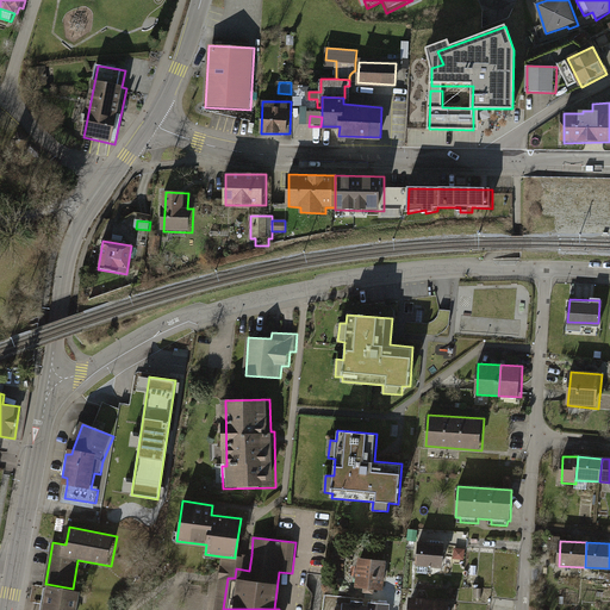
[(418,543),(417,566),(444,567),(447,546),(418,543)]
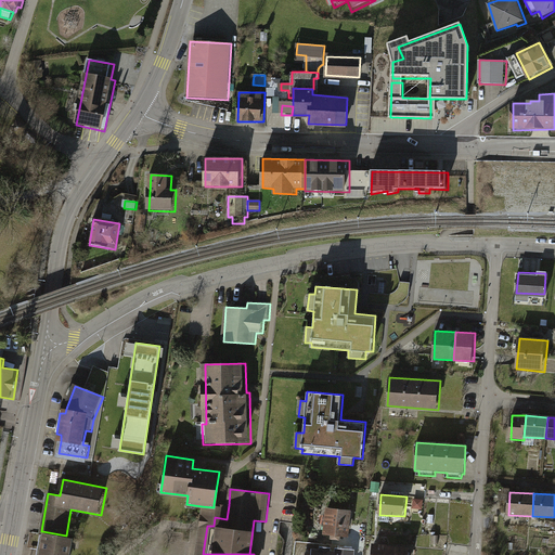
[(203,554),(207,526),(214,526),(215,517),(227,519),(229,505),(223,505),(214,504),(214,507),(202,506),(199,524),(195,554),(203,554)]
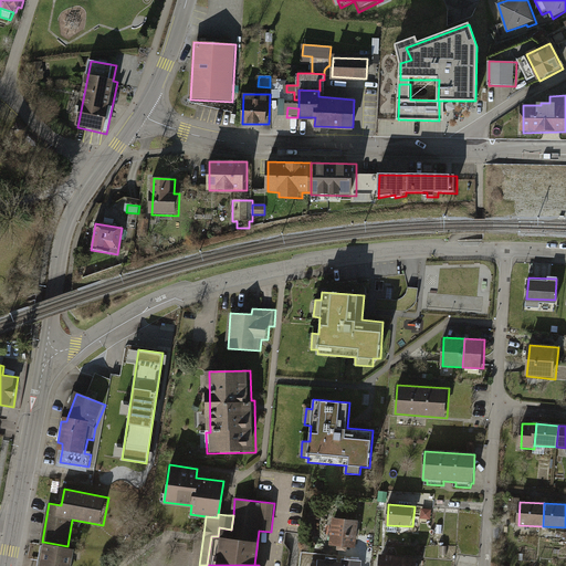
[(358,521),(333,519),(331,544),(356,546),(358,521)]
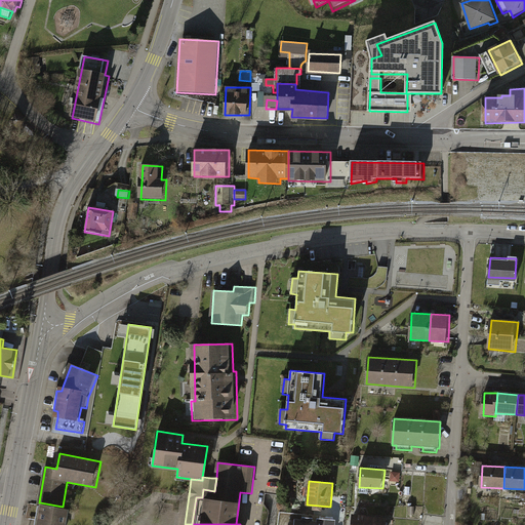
[(40,502),(35,524),(68,524),(71,509),(63,507),(40,502)]
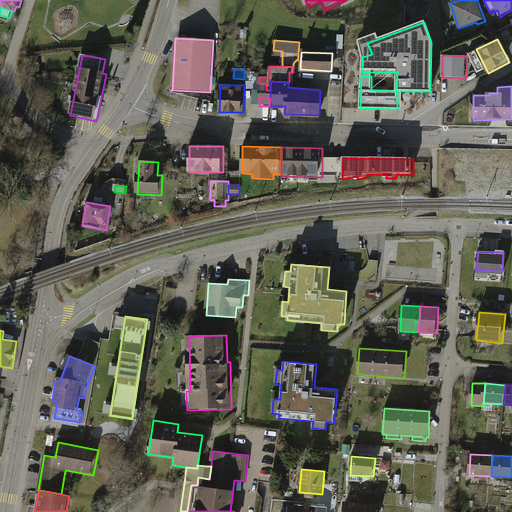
[(344,502),(343,511),(378,511),(379,510),(377,508),(377,504),(344,502)]
